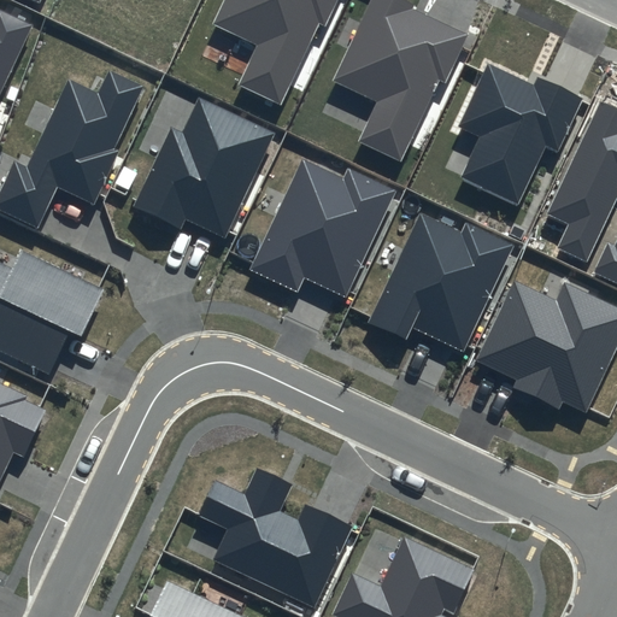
[(223,0),(212,24),(257,45),(239,84),(281,104),(318,23),(325,25),(336,0),(223,0)]
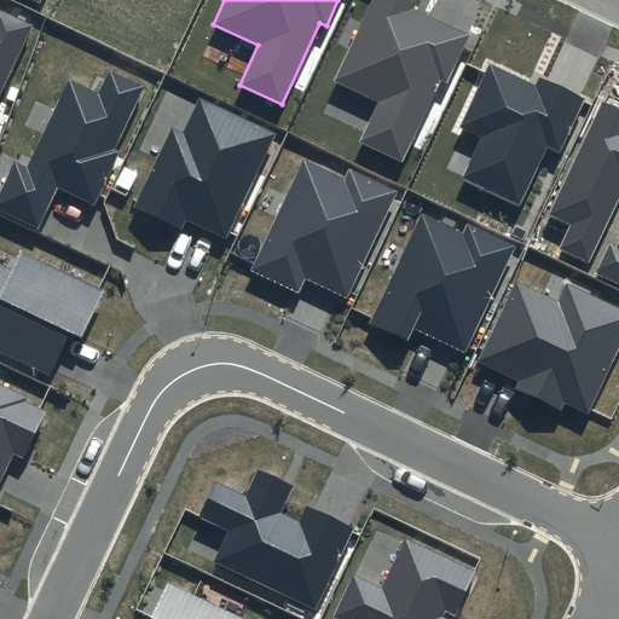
[(416,4),(406,0),(371,0),(334,81),(379,103),(360,143),(403,162),(441,81),(447,84),(470,35),(414,9),(416,4)]
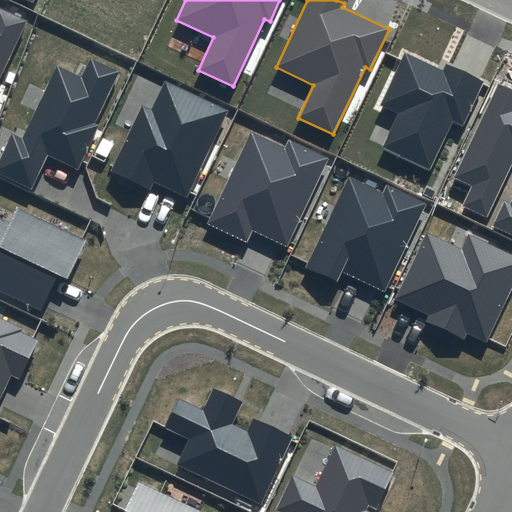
[(0,77),(27,20),(0,7),(0,77)]
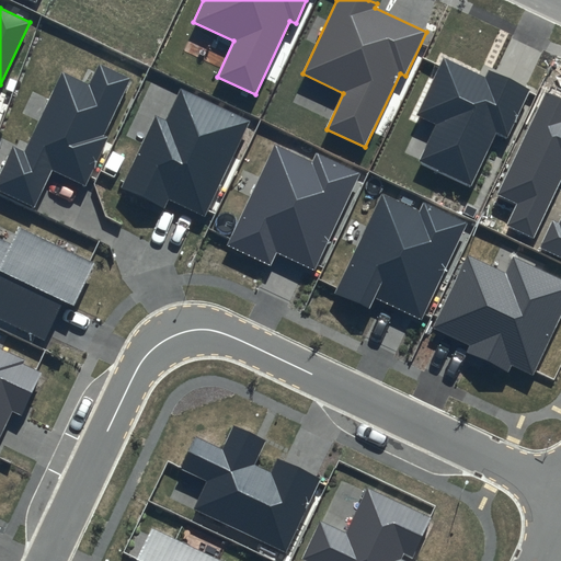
[(529,89),(489,70),(485,77),(444,57),(415,115),(435,125),(416,162),(470,189),(497,132),(507,136),(529,89)]
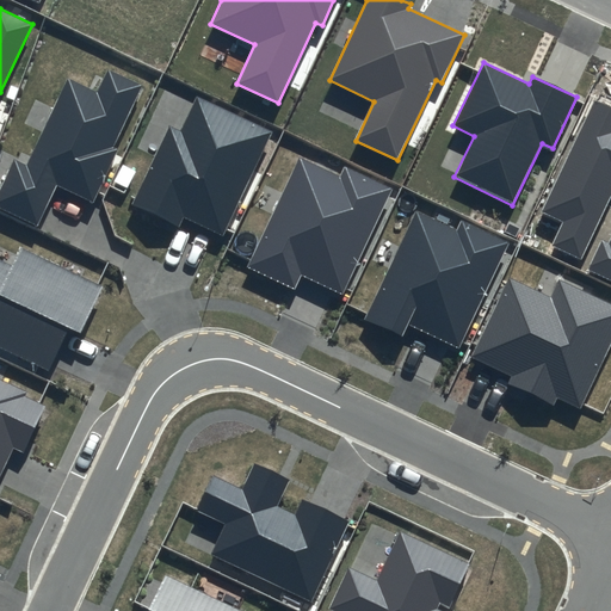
[(143,86),(109,71),(98,96),(69,81),(28,168),(14,162),(0,192),(0,207),(37,224),(56,185),(93,202),(118,148),(115,147),(143,86)]
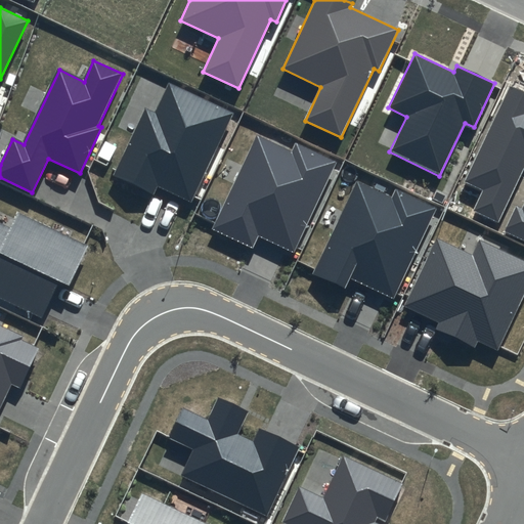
[(232,113),(169,83),(155,113),(145,107),(113,176),(154,195),(159,186),(190,202),(232,113)]
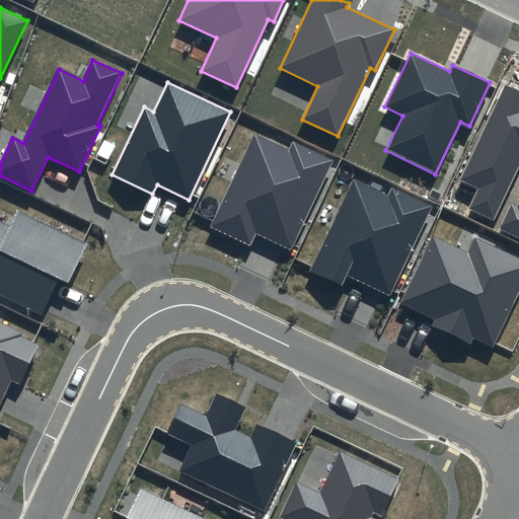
[(518,91),(506,86),(461,180),(478,189),(469,209),(495,221),(518,168),(518,91)]
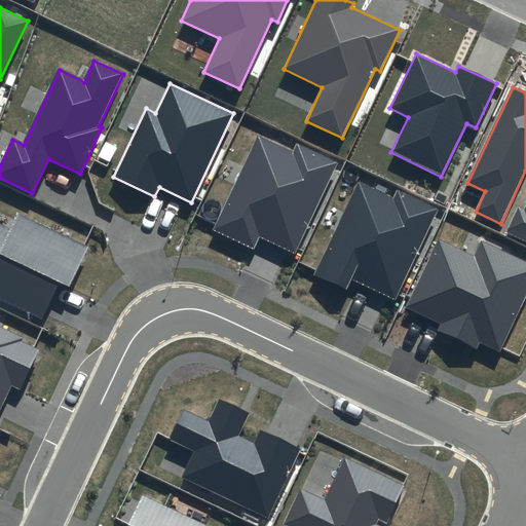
[(338,163),(297,143),(293,151),(258,135),(213,230),(254,250),(260,236),(295,253),(338,163)]
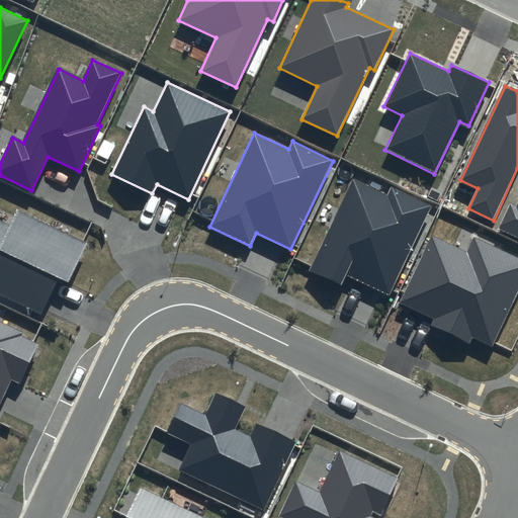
[(431,205),(392,186),(387,195),(352,179),(310,271),(342,286),(347,275),(389,294),(431,205)]
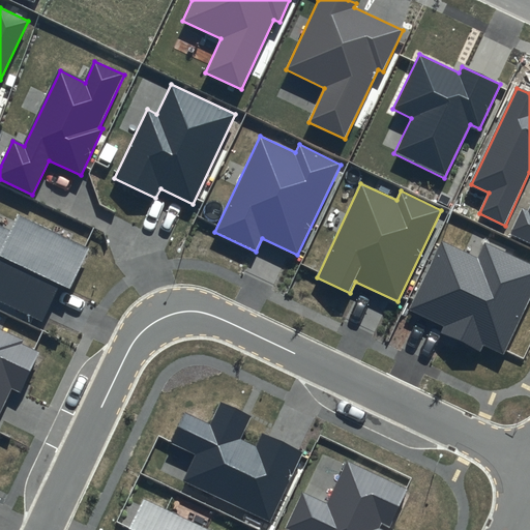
[(529,209),(529,212),(522,209),(510,234),(529,243),(529,209)]
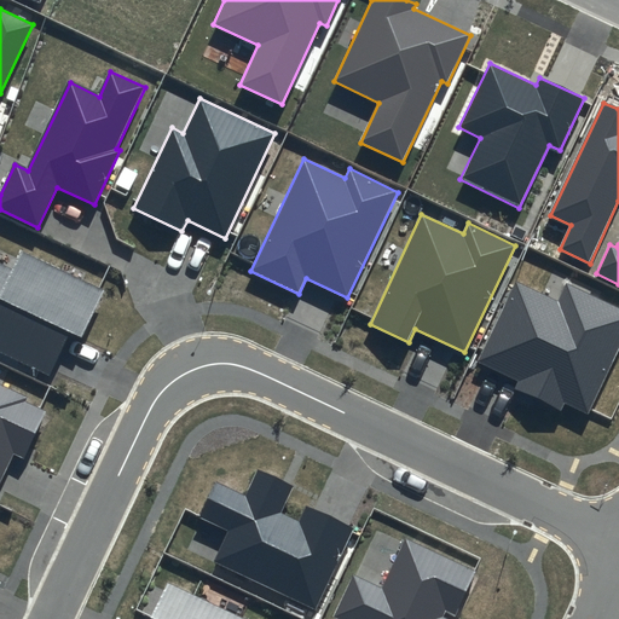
[(106,291),(22,252),(0,295),(0,353),(48,376),(70,333),(84,339),(106,291)]
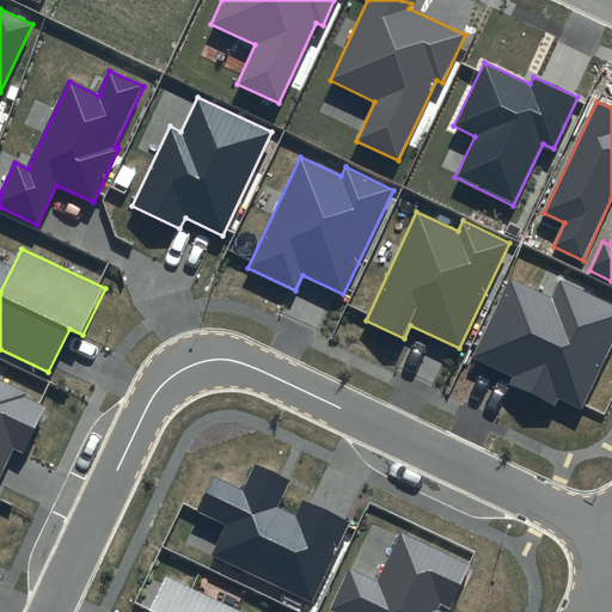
[(611,348),(611,303),(560,279),(551,295),(510,276),(471,359),(513,379),(510,384),(556,405),(558,399),(582,411),(611,348)]
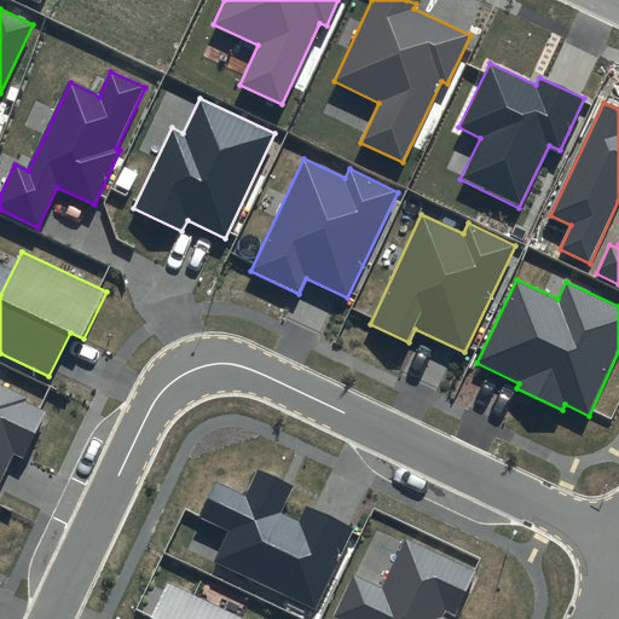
[(27,397),(0,383),(0,482),(15,453),(24,458),(47,411),(24,401),(27,397)]
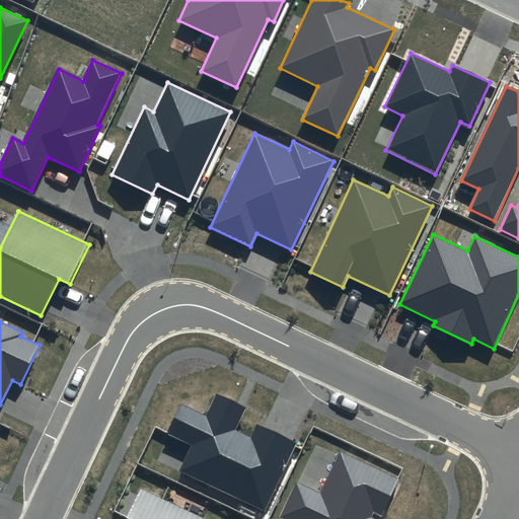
[(245,409),(216,394),(206,416),(180,404),(166,434),(192,446),(179,471),(264,511),(297,443),(256,424),(250,437),(235,430),(245,409)]
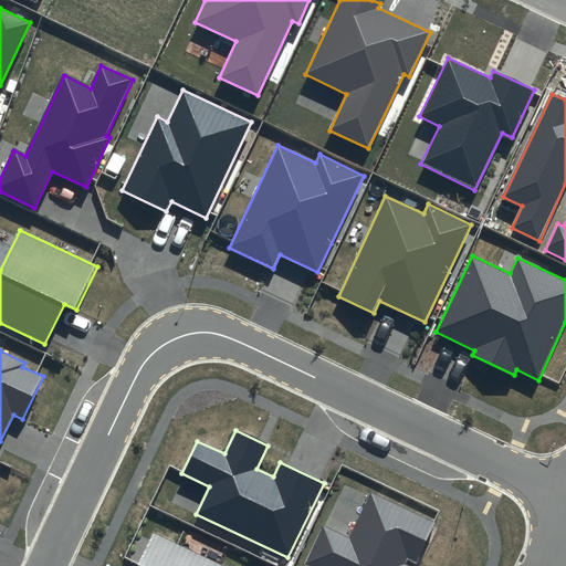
[(415,565),(436,523),(370,492),(349,537),(323,525),(304,564),(307,565),(415,565)]
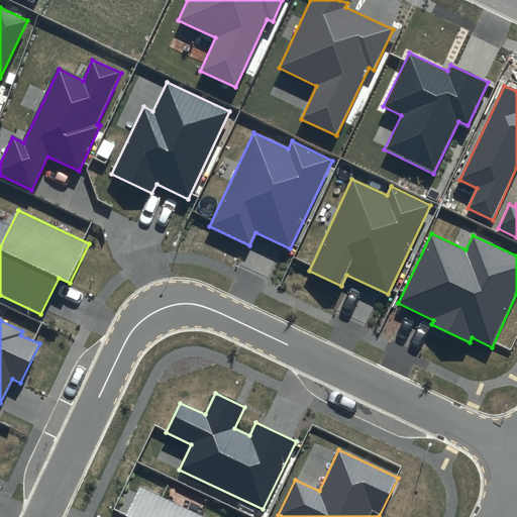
[(204,516),(140,487),(126,516),(129,516),(204,516)]
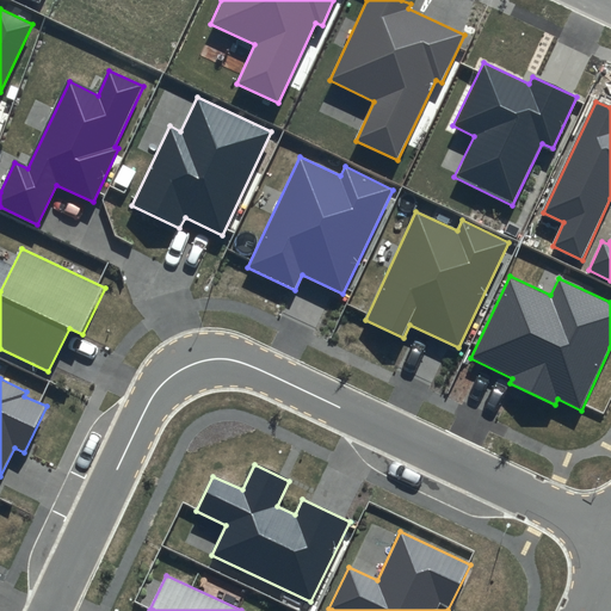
All buildings are outlined.
